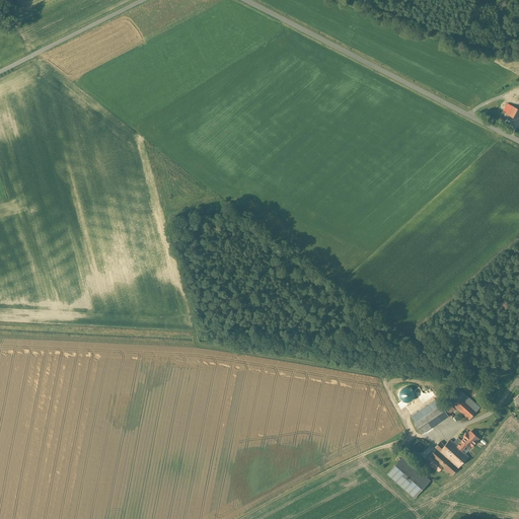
[(509,116),(514,106),(510,104),(506,112),(505,114),(509,116)]
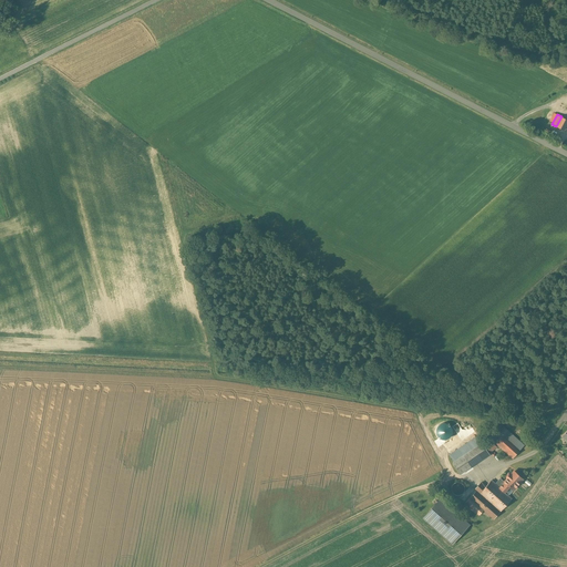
[(566,123),(566,119),(562,116),(556,126),(564,131),(566,123)]
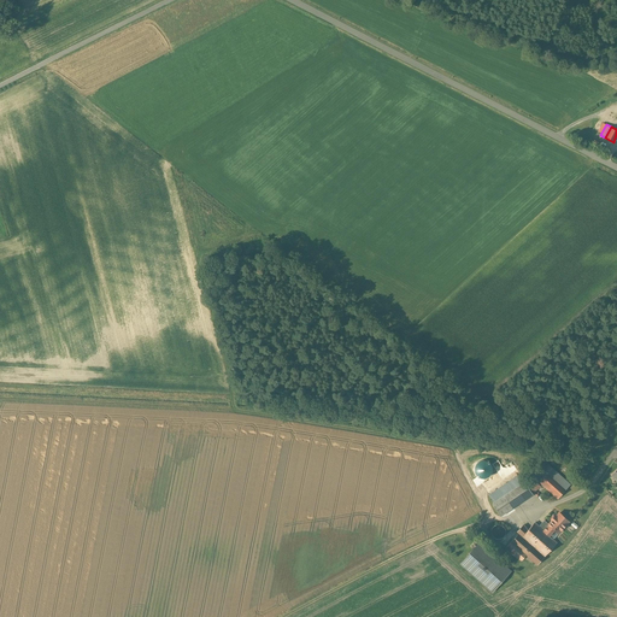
[(545,462),(539,469),(541,471),(534,477),(540,487),(542,488),(545,486),(540,482),(552,468),(545,462)]
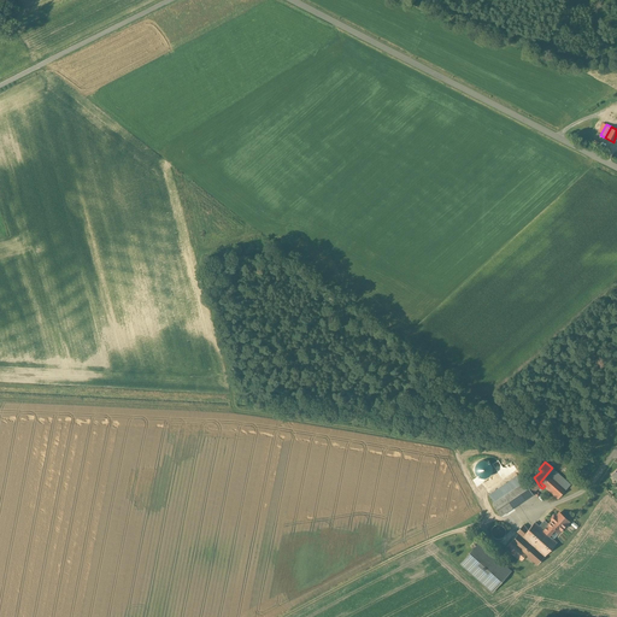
[(570,485),(552,468),(540,482),(545,486),(558,498),(570,485)]
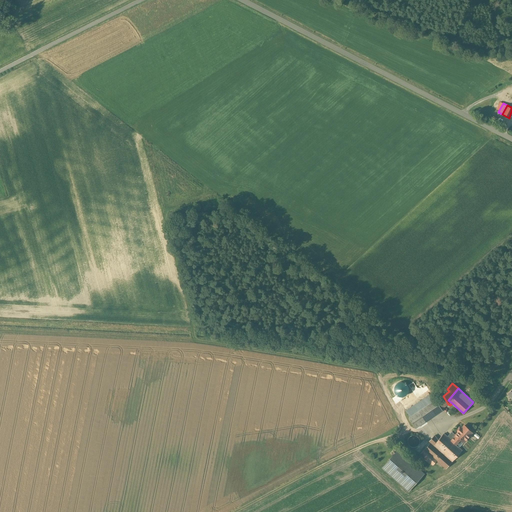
[(431,393),(405,411),(410,417),(435,400),(431,393)]
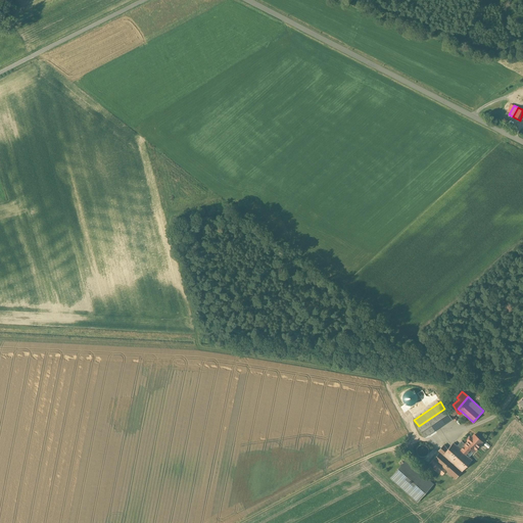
[(452,403),(444,409),(450,417),(458,413),(453,405),(452,403)]
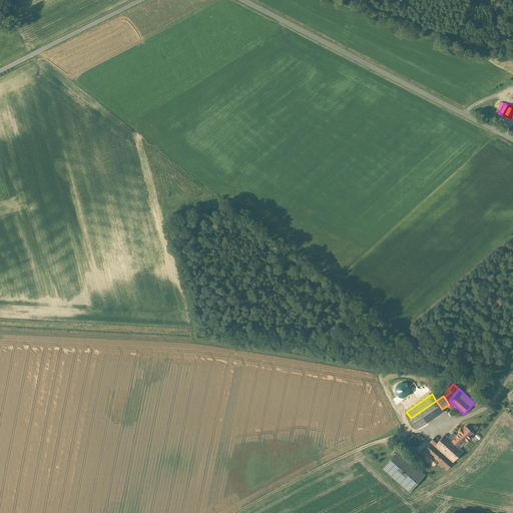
[(411,418),(409,419),(416,429),(443,411),(442,409),(436,401),(411,418)]
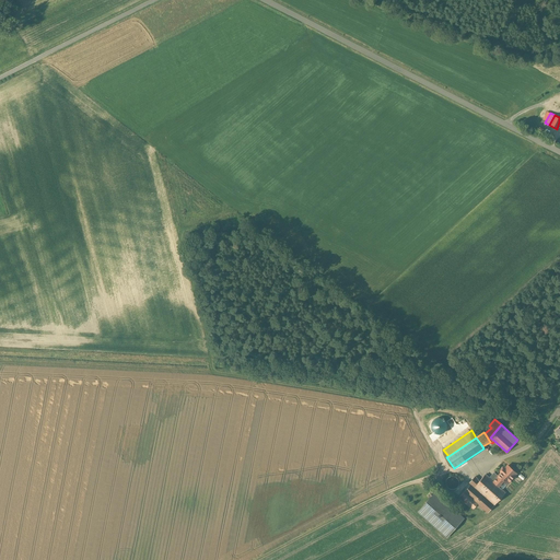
[(508,465),(498,476),(493,481),(498,486),(503,480),(506,483),(516,473),(508,465)]
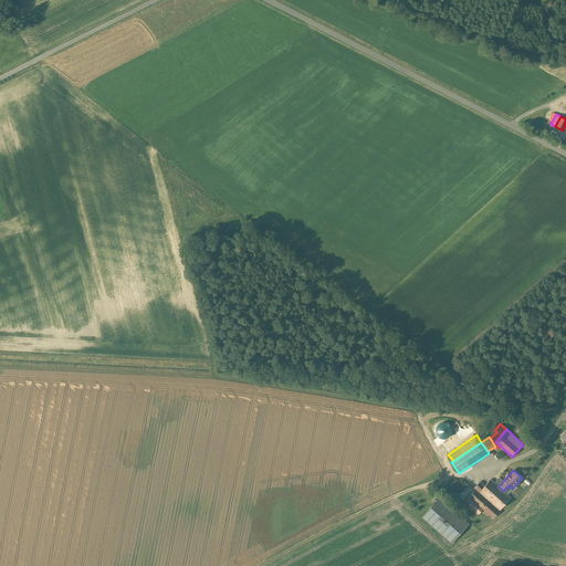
[(480,491),(492,502),(503,491),(499,486),(490,479),(484,485),(480,491)]
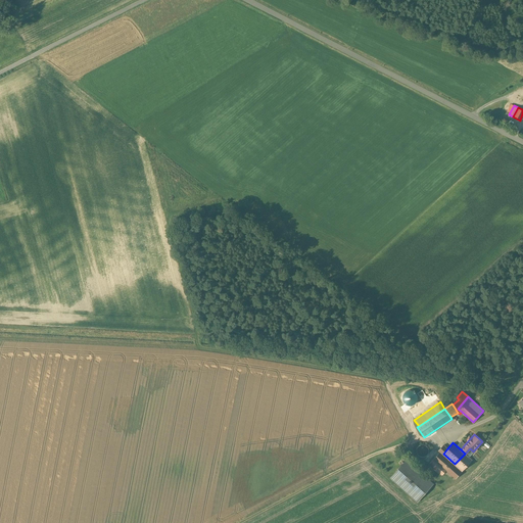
[(428,453),(428,450),(428,448),(427,446),(425,445),(422,444),(420,445),(418,446),(417,448),(416,450),(417,453),(418,455),(420,457),(422,457),(425,457),(427,455),(428,453)]
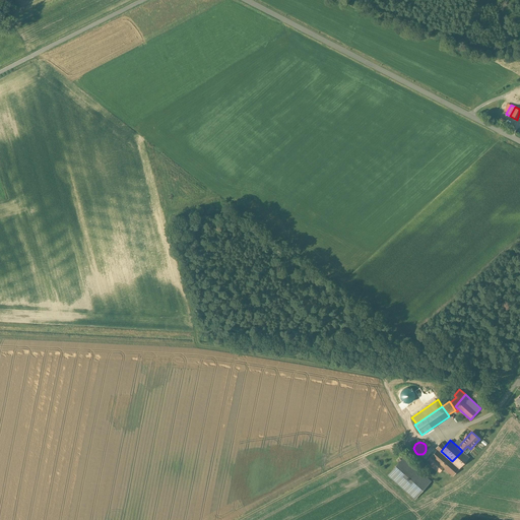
[(441,442),(437,447),(441,451),(445,446),(441,442)]
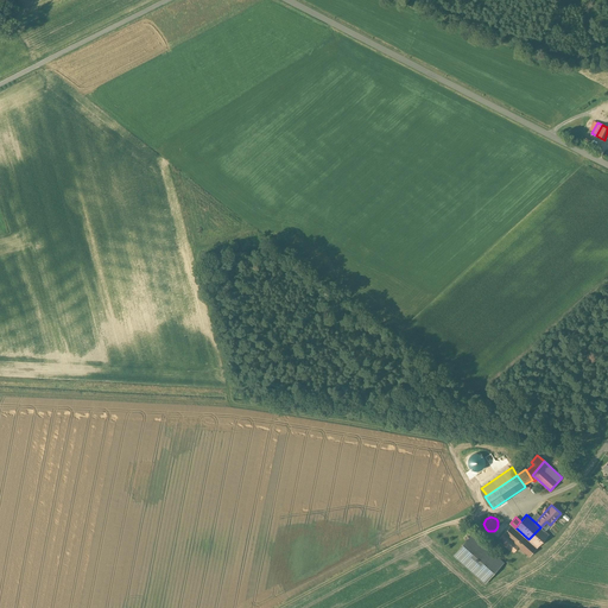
[(537,548),(511,525),(504,533),(519,546),(518,546),(530,556),(537,548)]
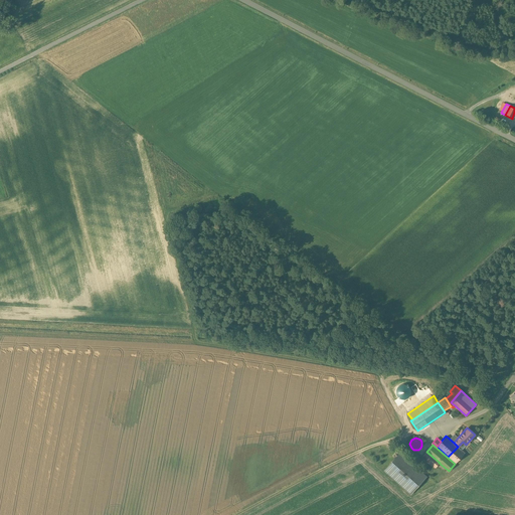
[(458,447),(448,457),(455,464),(465,453),(458,447)]
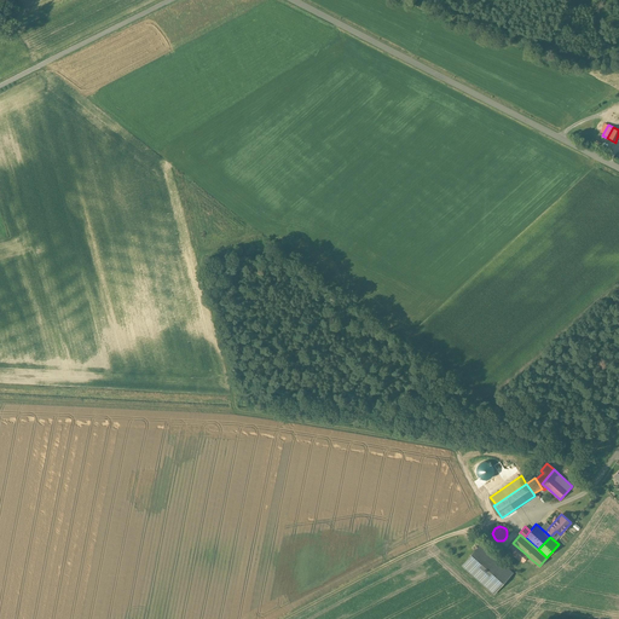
[(528,556),(513,543),(507,550),(519,560),(520,559),(524,562),(527,556),(528,556)]
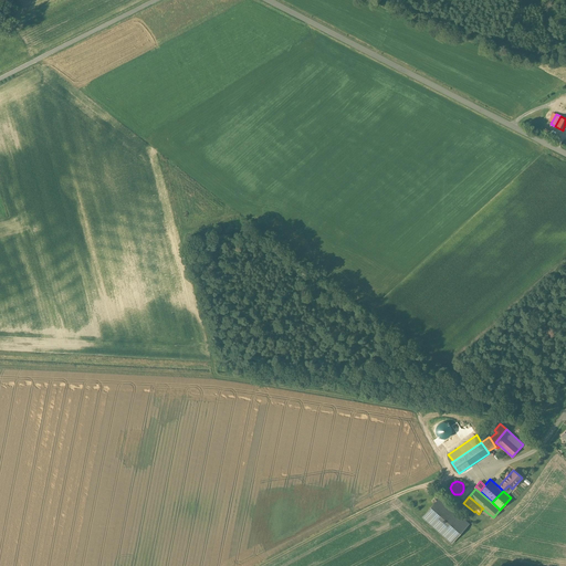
[(452,510),(439,498),(422,516),(451,543),(469,524),(457,513),(458,512),(453,507),(452,510)]
